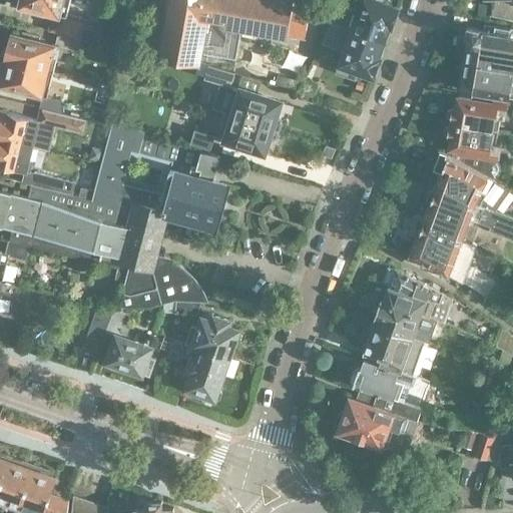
[(53,14),(49,29),(97,42),(100,30),(84,26),(86,18),(67,13),(70,0),(19,0),(18,5),(29,8),(29,11),(44,15),(44,12),(53,14)]
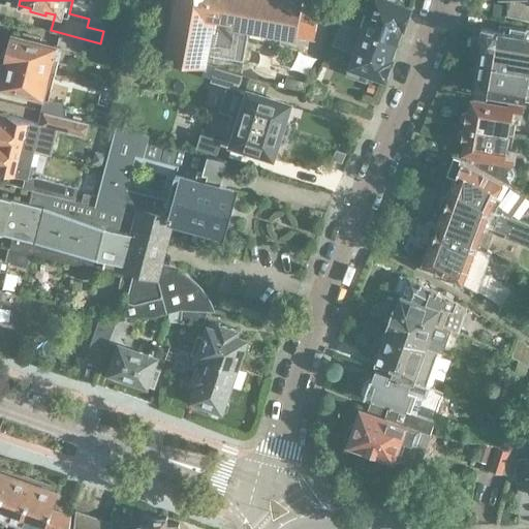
[(174,0),(164,56),(207,63),(209,54),(243,60),(249,27),(314,39),(320,0),(174,0)]
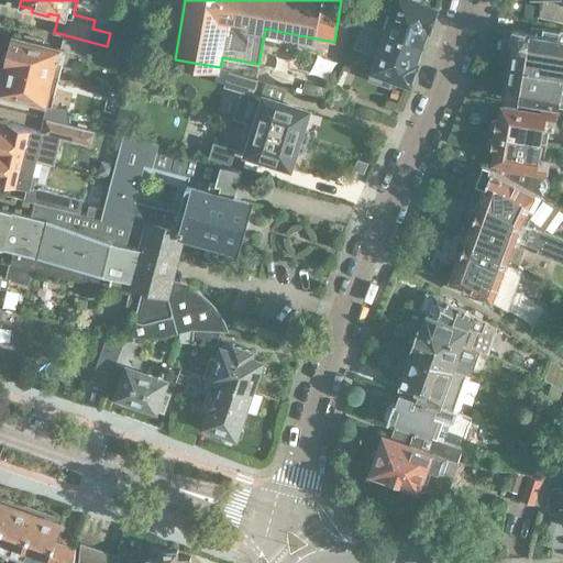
[(374,6),(365,22),(378,28),(377,28),(420,43),(426,26),(429,28),(437,7),(420,0),(419,0),(397,0),(394,10),(379,4),(378,8),(374,6)]
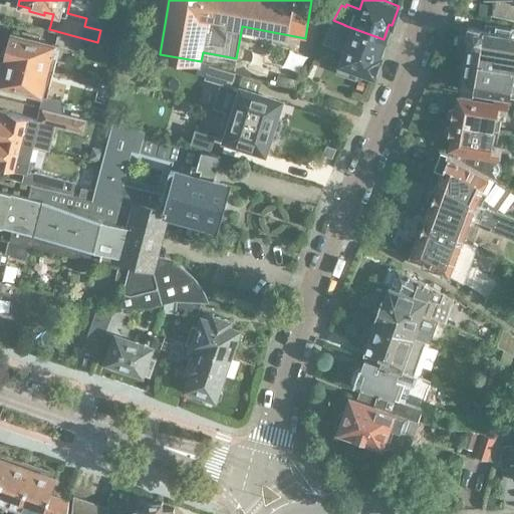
[(513,0),(493,0),(494,15),(513,18),(513,0)]
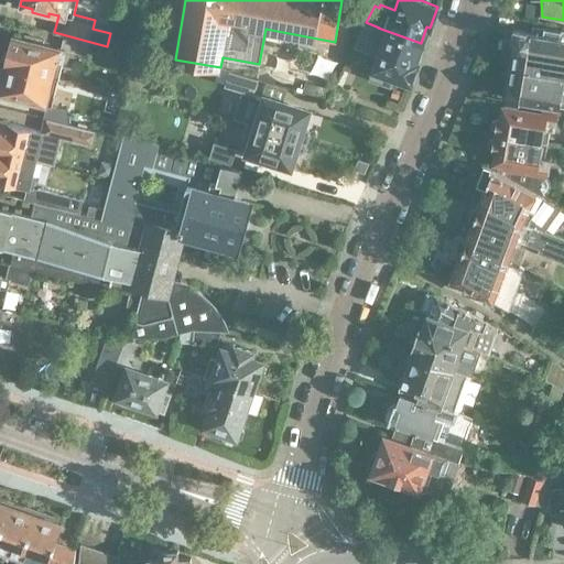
[(516,30),(510,64),(563,73),(563,29),(531,23),(530,32),(516,30)]
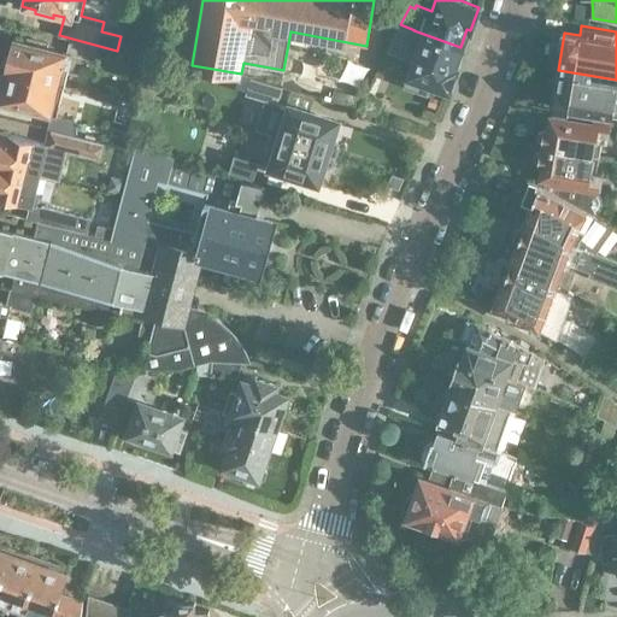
[(460,47),(413,30),(407,47),(417,51),(405,84),(427,93),(430,83),(448,89),(457,68),(453,66),(460,47)]
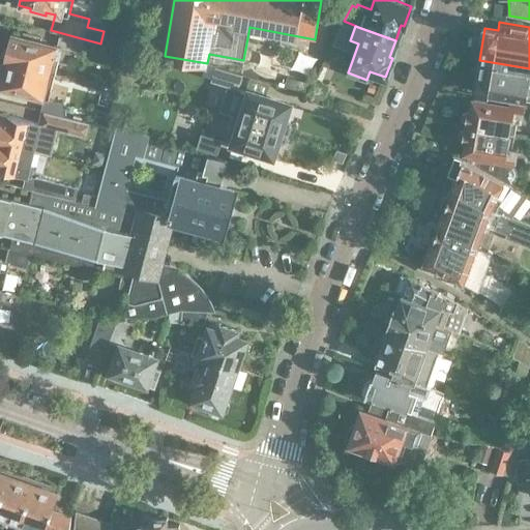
[(12,33),(5,60),(55,72),(62,46),(80,51),(83,39),(61,33),(58,46),(37,39),(38,36),(24,32),(23,36),(12,33)]
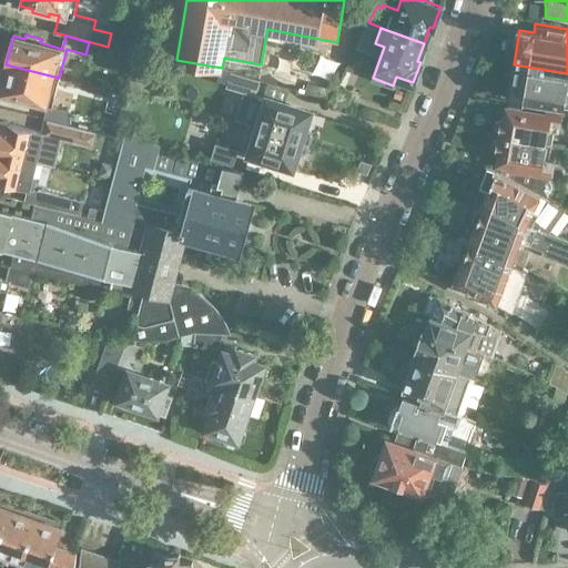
[(59,78),(6,64),(0,88),(0,92),(10,95),(9,99),(26,103),(27,100),(48,104),(52,105),(59,78)]
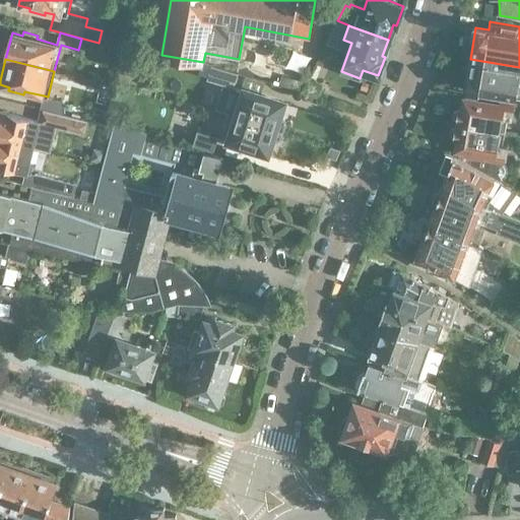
[(519,67),(470,59),(465,89),(477,91),(478,89),(519,96),(519,67)]
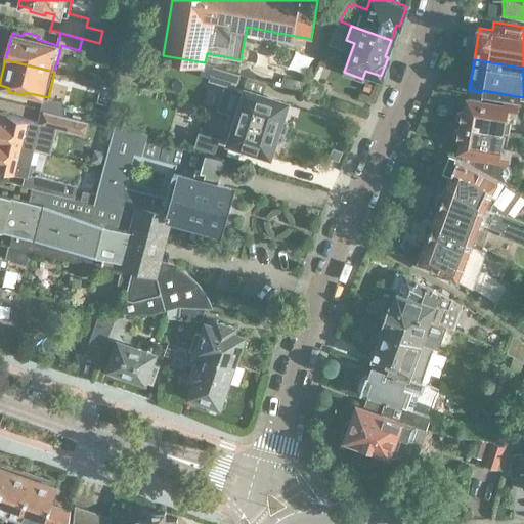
[(239,74),(214,66),(209,79),(235,87),(239,74)]
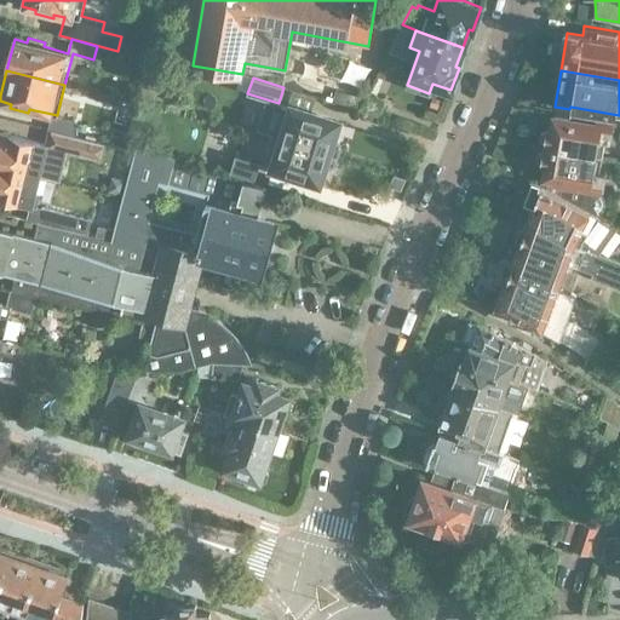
[(368,97),(363,110),(379,116),(384,101),(368,97)]
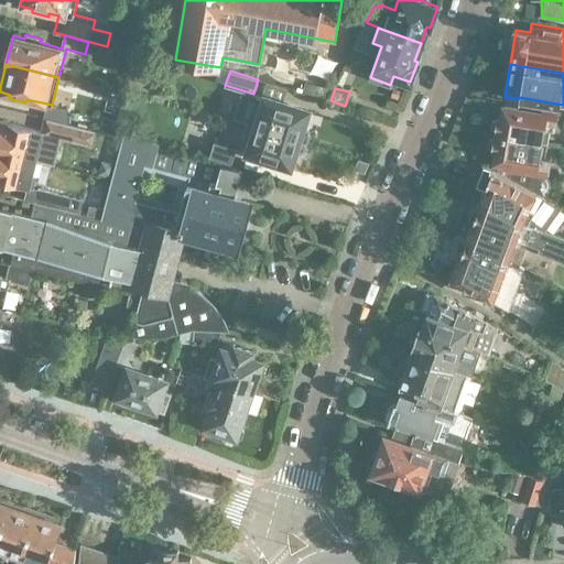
[(257,95),(248,123),(305,141),(308,132),(304,122),(307,110),(257,95)]
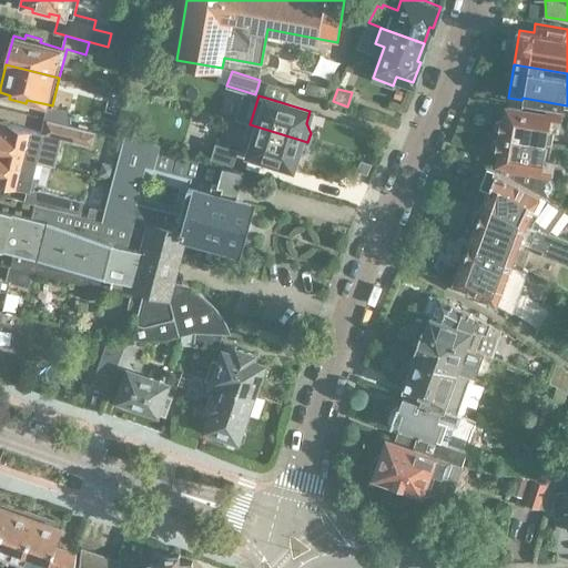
[(44,118),(46,119),(70,123),(72,111),(52,105),(48,104),(44,118)]
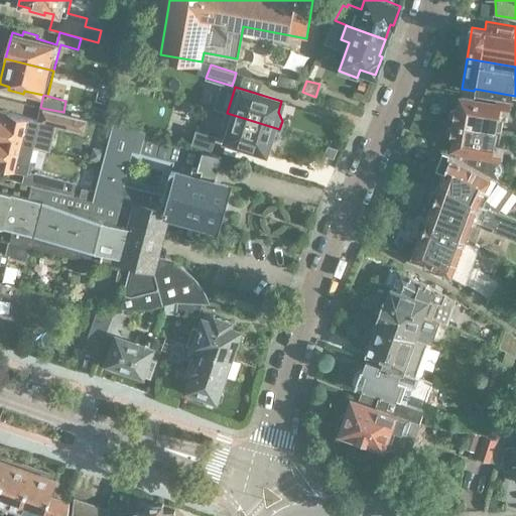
[(453,117),(452,120),(495,128),(498,114),(507,116),(510,101),(495,98),(494,102),(461,96),(459,104),(455,104),(455,106),(448,107),(447,114),(453,117)]
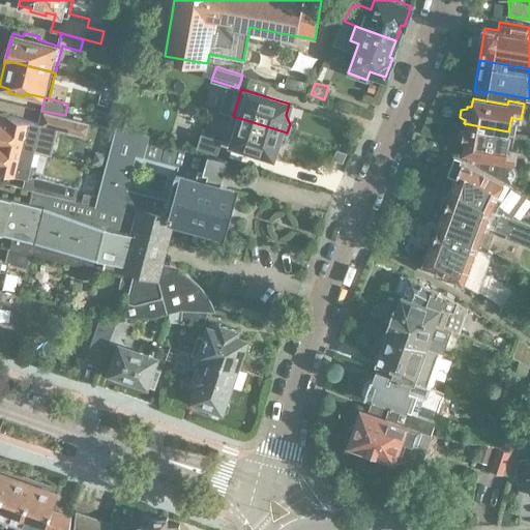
[(0,112),(0,141),(34,149),(51,153),(57,129),(86,138),(90,121),(65,115),(42,111),(40,122),(0,112)]
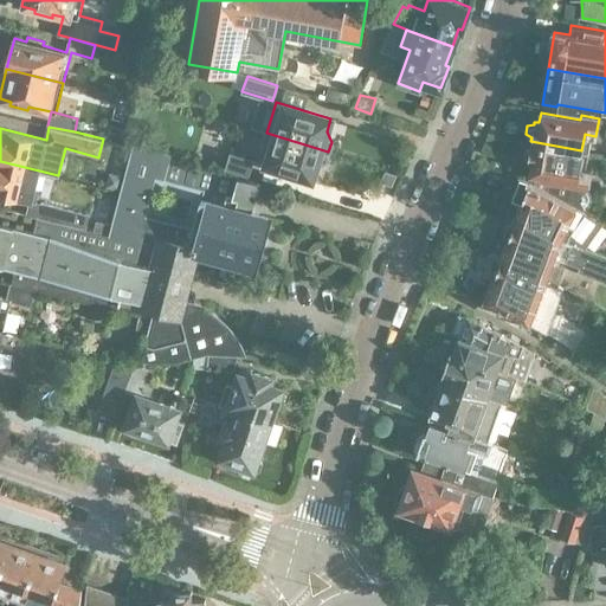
[(328,152),(266,133),(257,161),(313,178),(316,166),(326,161),(328,152)]
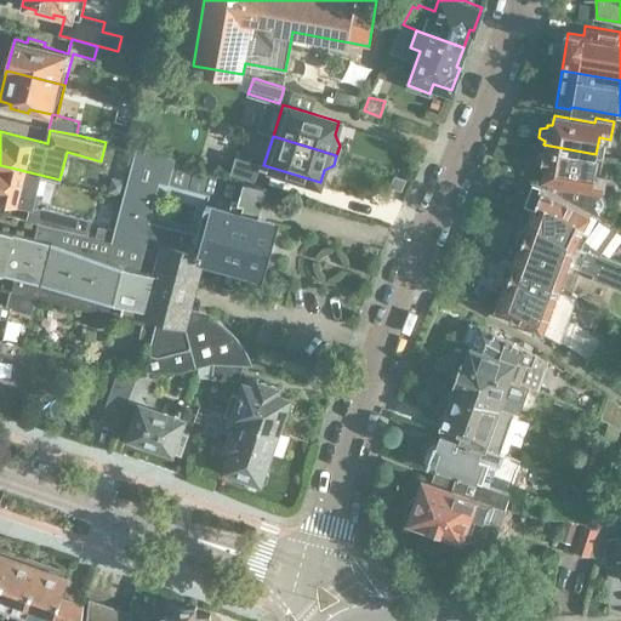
[(596,154),(543,144),(543,148),(536,149),(535,158),(541,161),(540,164),(546,165),(543,176),(553,178),(552,183),(563,184),(560,195),(591,211),(598,216),(598,212),(594,206),(596,205),(597,204),(597,203),(596,201),(596,200),(600,195),(605,172),(593,170),(596,154)]
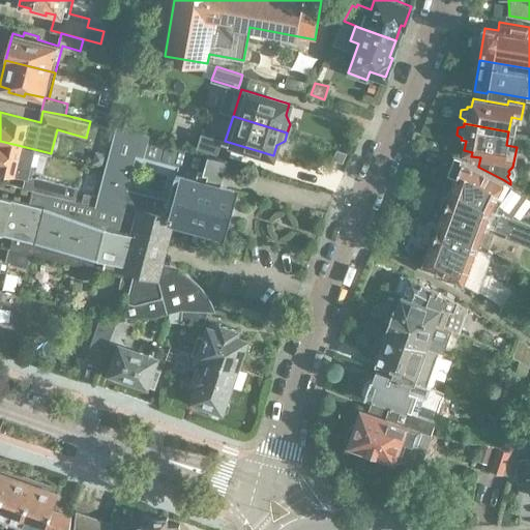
[(160,138),(112,125),(94,206),(74,201),(32,190),(30,203),(0,195),(0,232),(13,236),(11,247),(31,253),(31,254),(100,269),(104,260),(123,265),(123,267),(135,270),(122,317),(133,316),(151,317),(171,312),(182,308),(208,311),(215,312),(211,302),(205,292),(200,286),(197,283),(192,277),(183,271),(180,269),(171,265),(162,262),(164,254),(158,252),(169,216),(222,232),(234,188),(221,186),(227,158),(160,143),(160,138)]
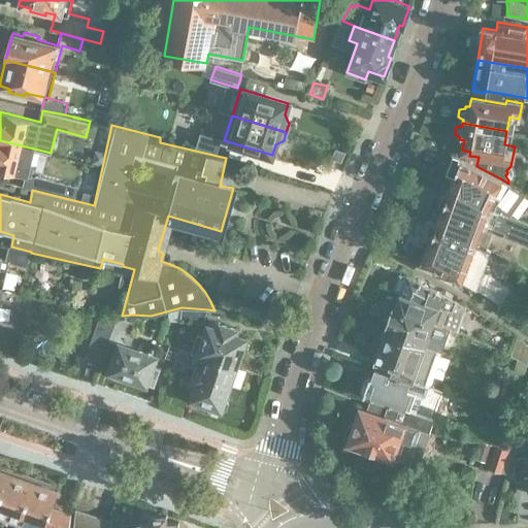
[(201,132),(196,146),(217,153),(222,138),(201,132)]
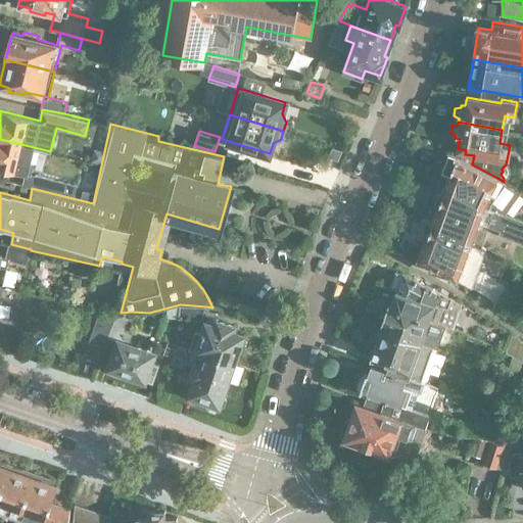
[(34,147),(0,139),(0,168),(27,175),(34,147)]
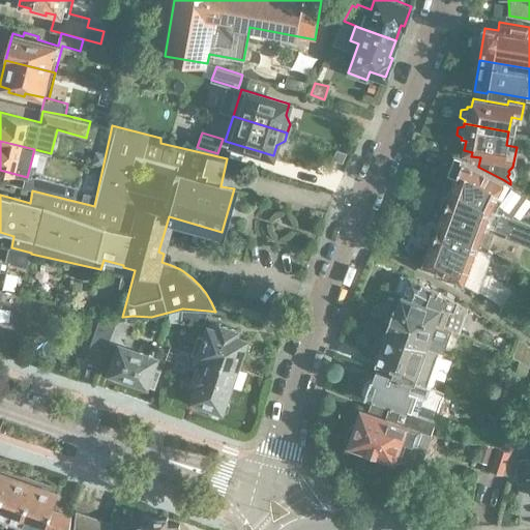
[(457,176),(453,185),(492,206),(490,208),(512,216),(528,194),(510,184),(504,180),(478,167),(454,154),(447,173),(457,176)]
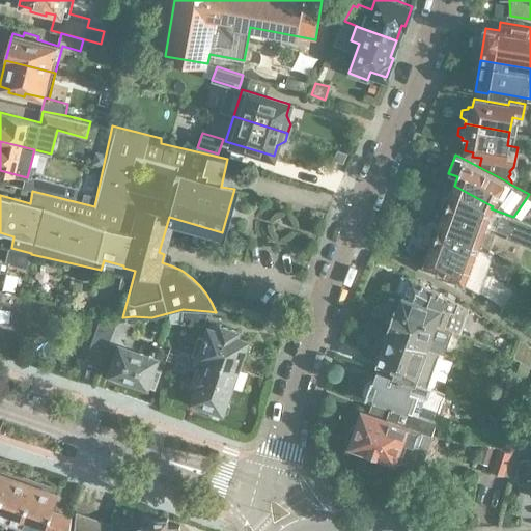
[(78,187),(36,176),(32,191),(74,201),(78,187)]
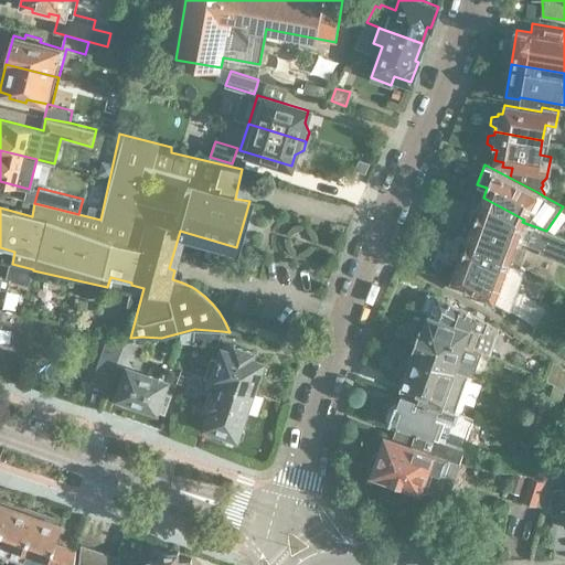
[(483,198),(469,236),(510,259),(520,264),(526,246),(515,242),(518,236),(526,240),(525,244),(541,249),(540,253),(564,262),(564,237),(546,231),(522,222),(524,220),(483,198)]
